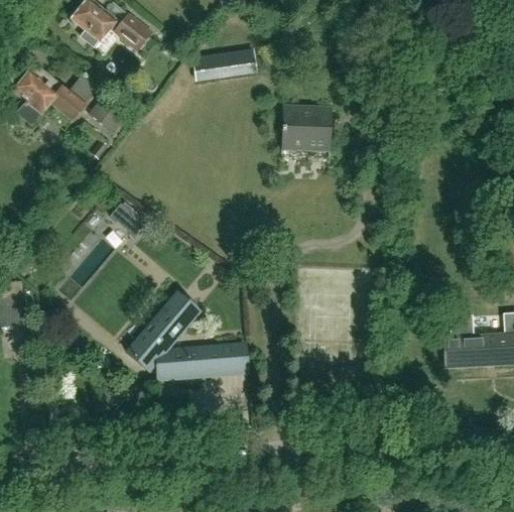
[(88,0),(75,17),(88,29),(83,35),(95,45),(100,38),(102,40),(109,32),(111,29),(115,32),(120,36),(138,50),(146,41),(154,31),(129,11),(120,22),(106,10),(93,0),(88,0)]
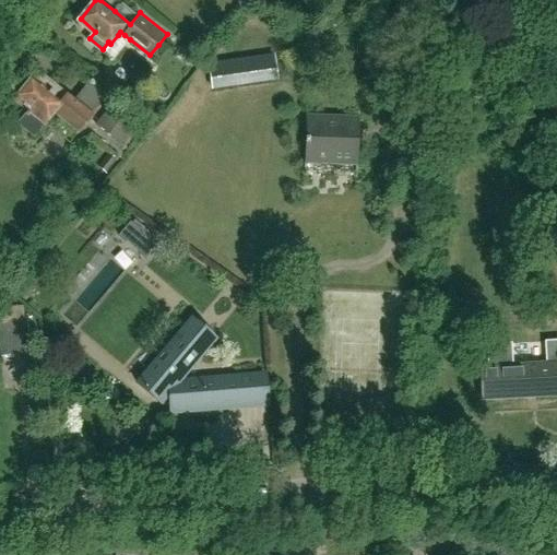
[(275,52),(210,62),(214,87),(280,78),(275,52)]
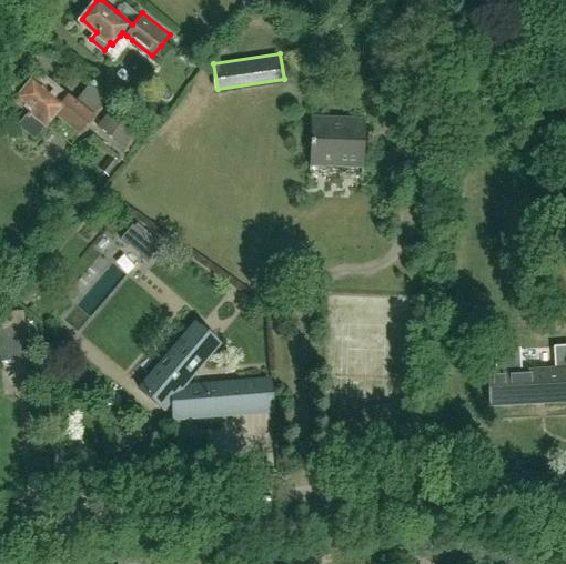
[(95,116),(47,74),(40,81),(36,77),(17,99),(30,110),(18,123),(34,137),(46,123),(47,124),(57,112),(81,133),(95,116)]
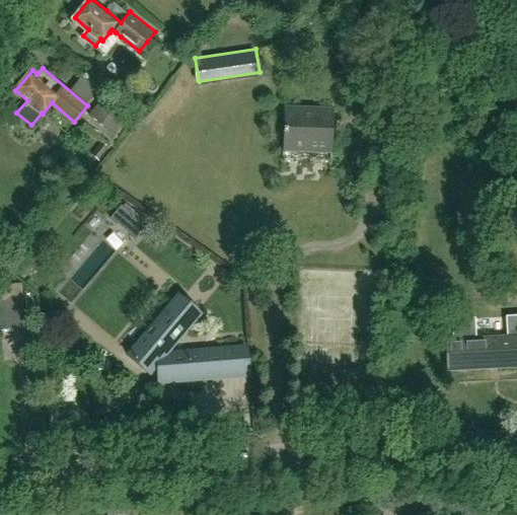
[(106,94),(91,113),(117,133),(131,115),(106,94)]
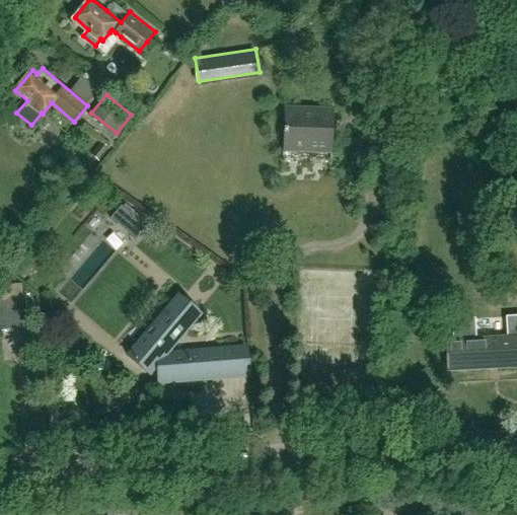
[(331,151),(334,107),(284,104),(282,148),(331,151)]
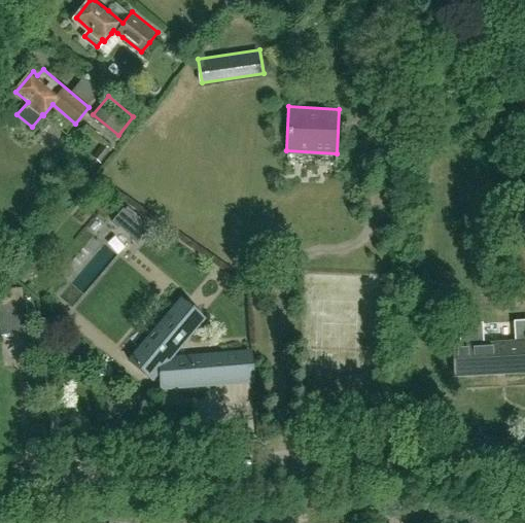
[(104,142),(95,153),(103,160),(112,148),(104,142)]
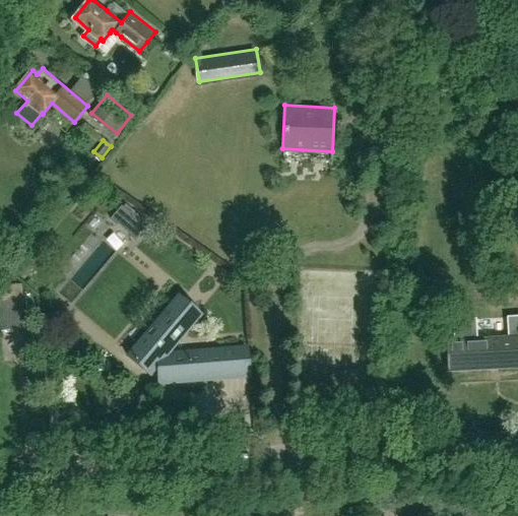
[(124,204),(111,218),(134,239),(146,224),(124,204)]
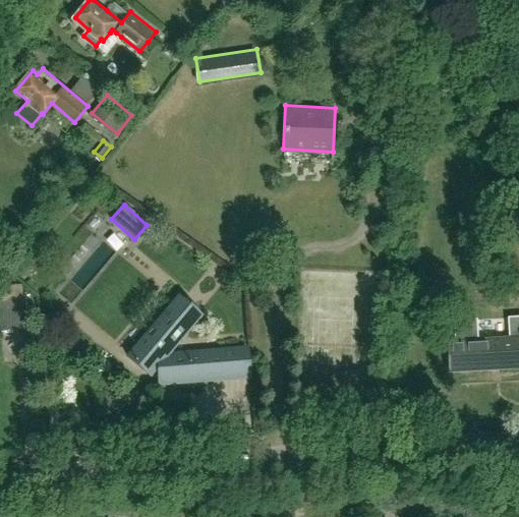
[(85,239),(110,239),(110,221),(84,221),(85,239)]
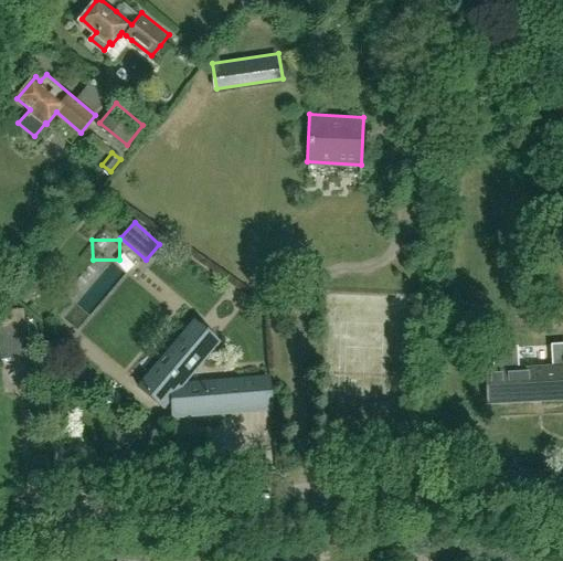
[(77,328),(88,314),(74,303),(63,316),(77,328)]
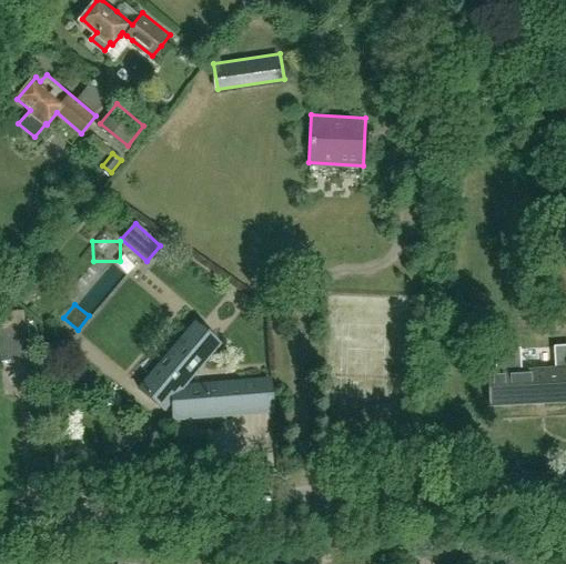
[(0,360),(28,358),(24,309),(0,310),(0,360)]
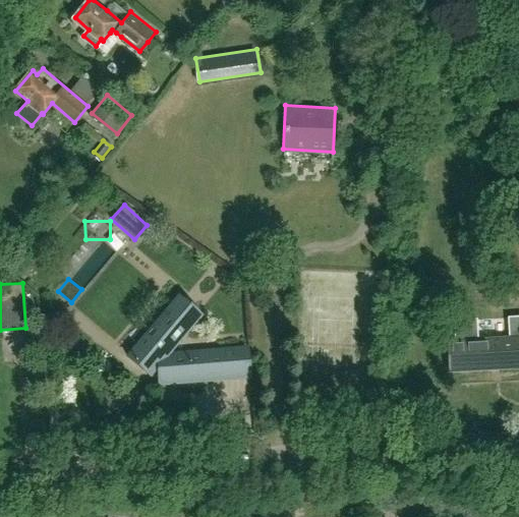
[(168,352),(200,313),(179,295),(129,354),(151,372),(160,362),(161,382),(249,375),(247,346),(168,352)]
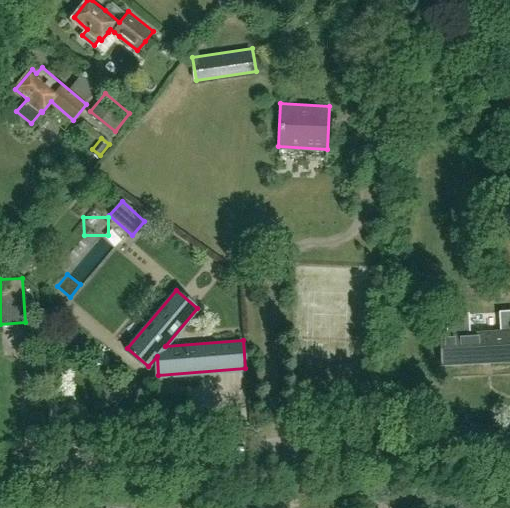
[(509,329),(441,334),(443,362),(509,357),(509,329)]
